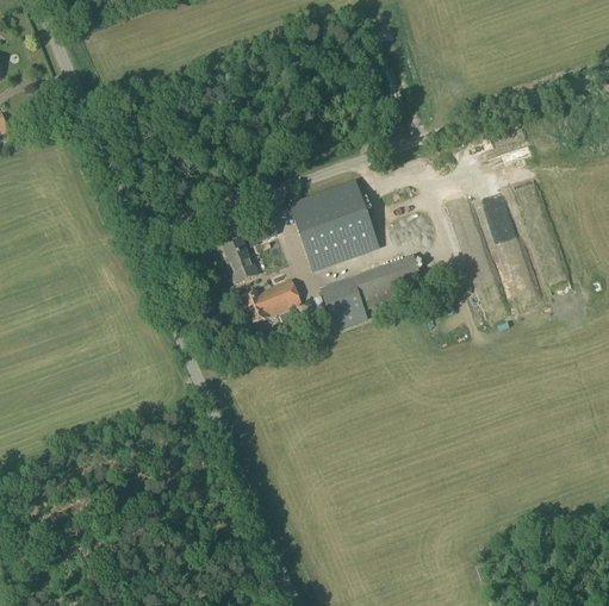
[(0,133),(10,130),(1,113),(0,113),(0,133)]
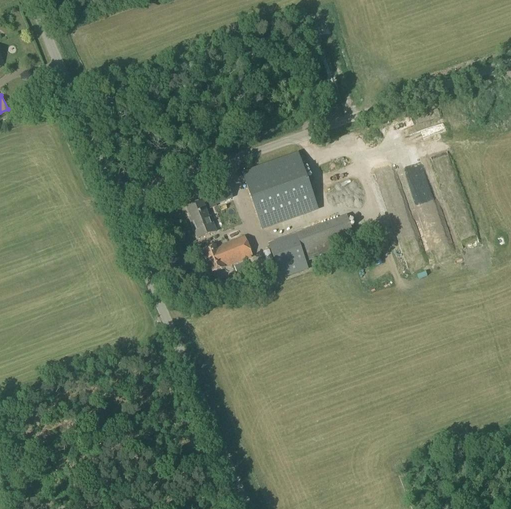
[(263,229),(319,209),(299,151),(242,171),(263,229)]
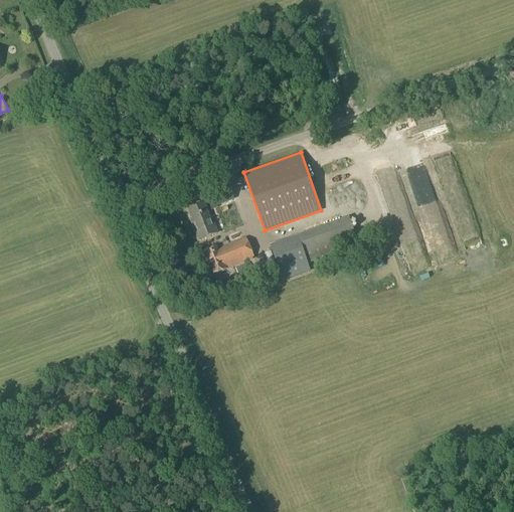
[(418,181),(425,204),(434,201),(427,179),(418,181)]
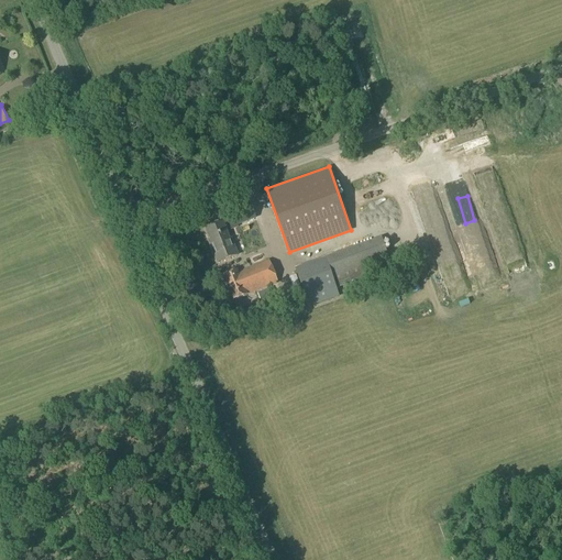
[(252,205),(251,202),(227,211),(230,220),(231,224),(255,215),(252,205)]
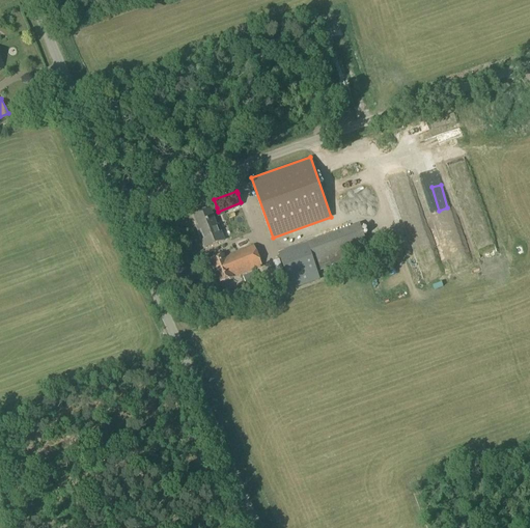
[(217,223),(211,207),(195,214),(200,229),(199,229),(205,246),(224,238),(218,222),(217,223)]
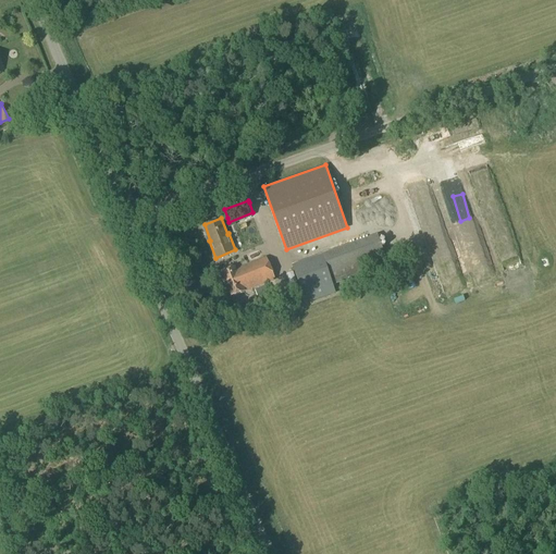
[(378,233),(341,246),(350,275),(387,262),(378,233)]
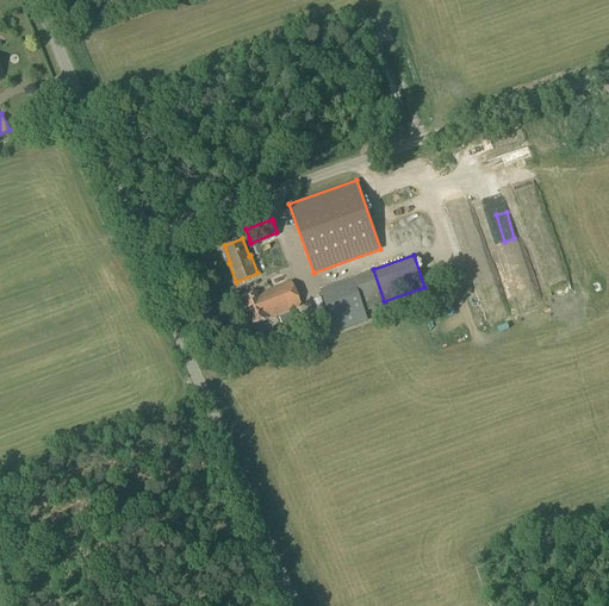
[(322,282),(329,303),(362,291),(355,270),(322,282)]
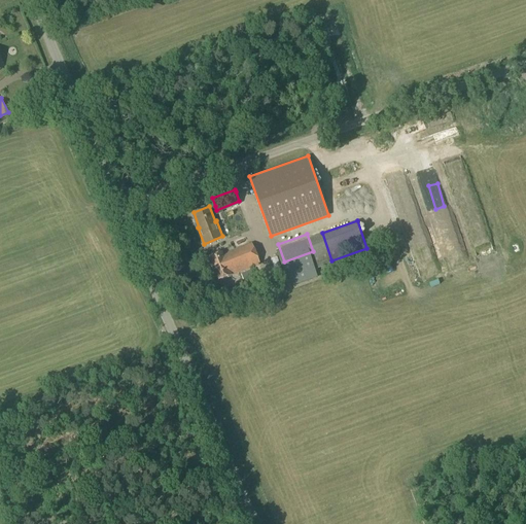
[(260,263),(252,241),(223,252),(222,251),(209,256),(218,280),(260,263)]
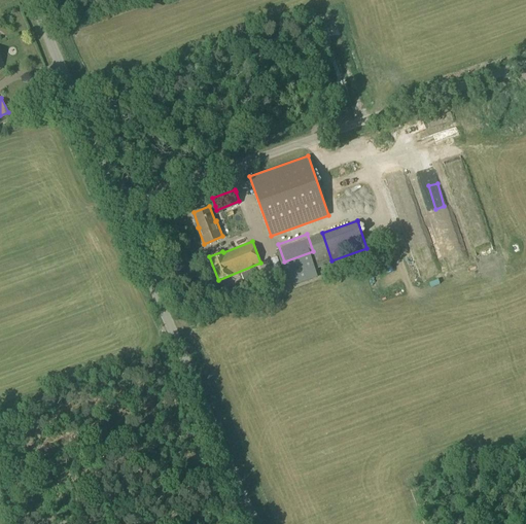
[(314,252),(285,263),(293,285),(322,275),(314,252)]
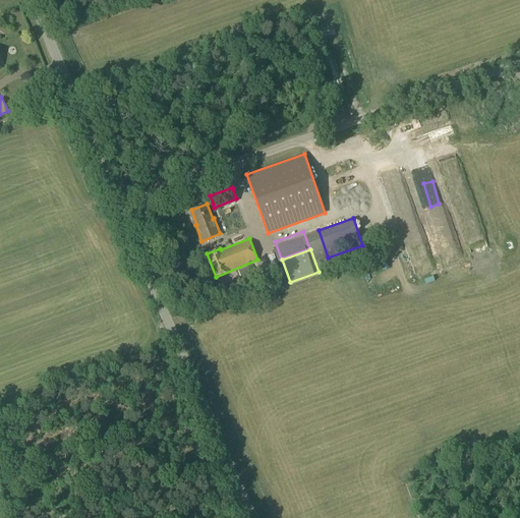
All buildings are outlined.
